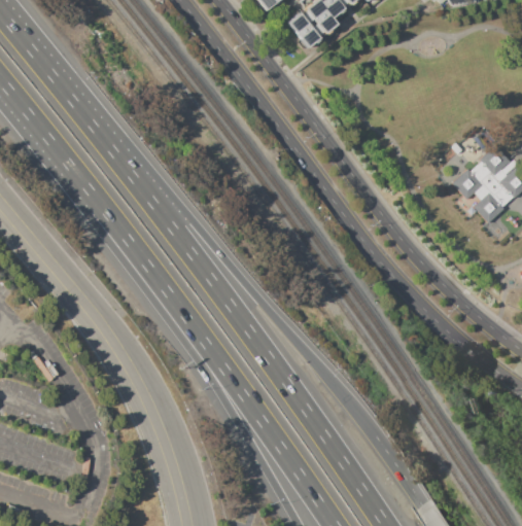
[(258,0),(281,0),(268,11),(258,0)]
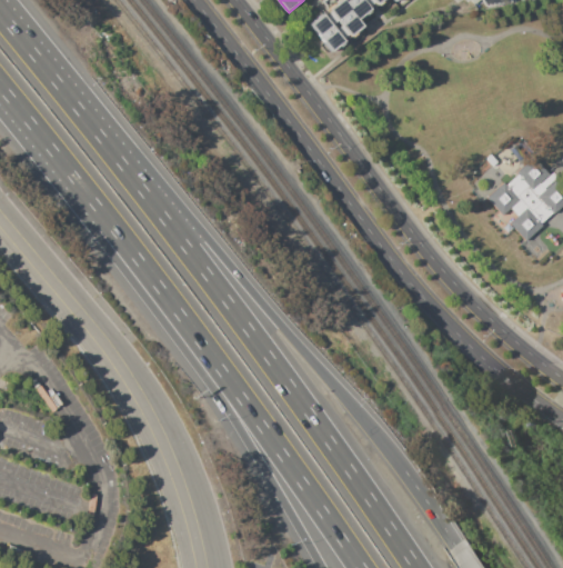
[(365,0),(374,10),(362,20),(347,1),(345,0),(365,0)]
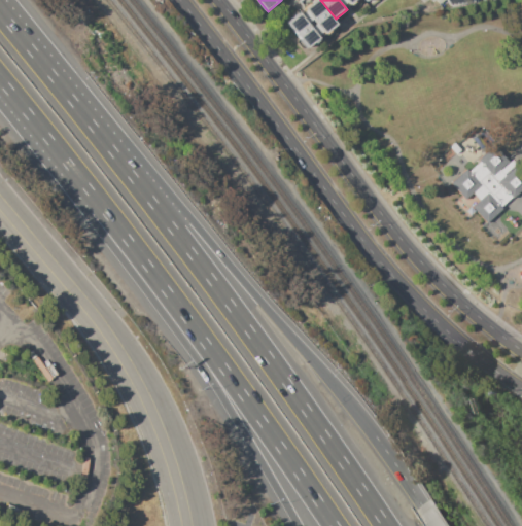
[(336,19),(321,1),(310,10),(329,33),(340,25),(336,19)]
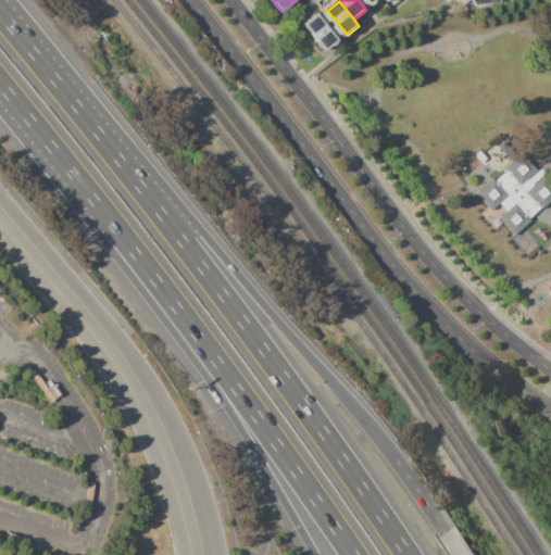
[(307,26),(321,15),(341,41),(328,52),(307,26)]
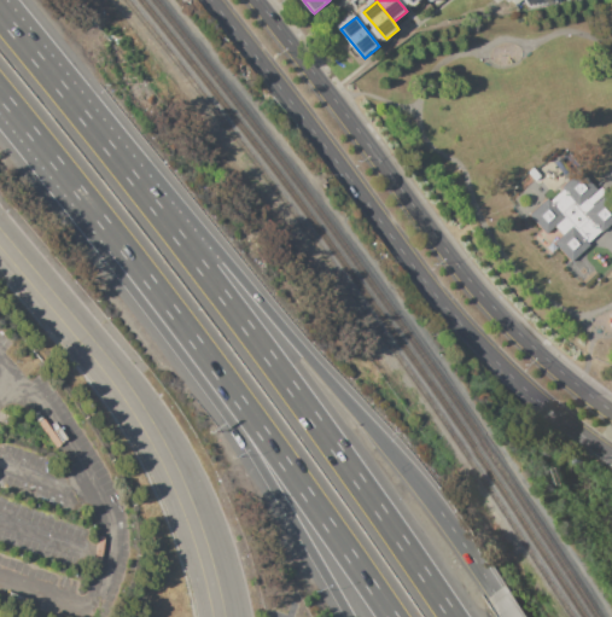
[(582,170),(611,203),(611,228),(575,261),(532,214),(582,170)]
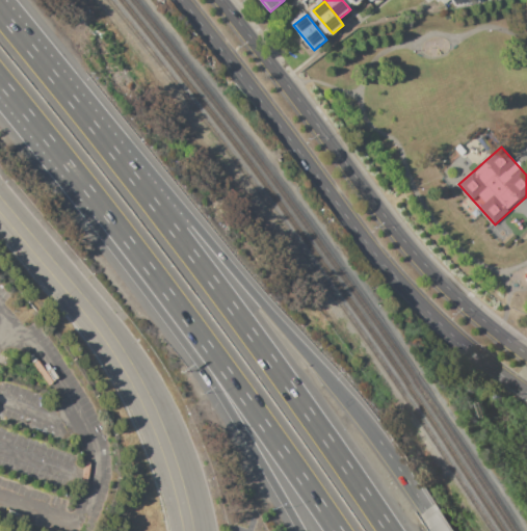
All buildings are outlined.
